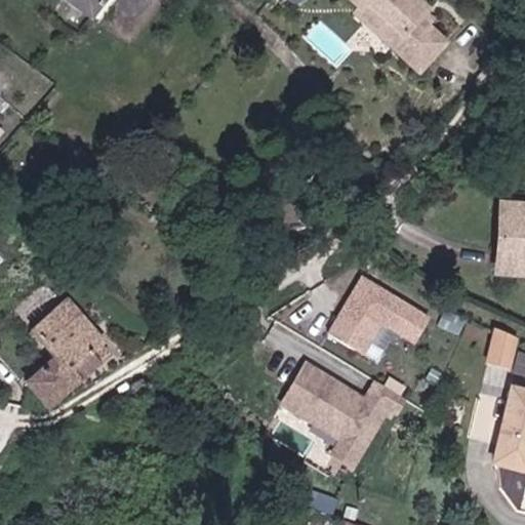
[(91,18),(102,6),(105,0),(75,0),(68,10),(88,25),(91,18)]
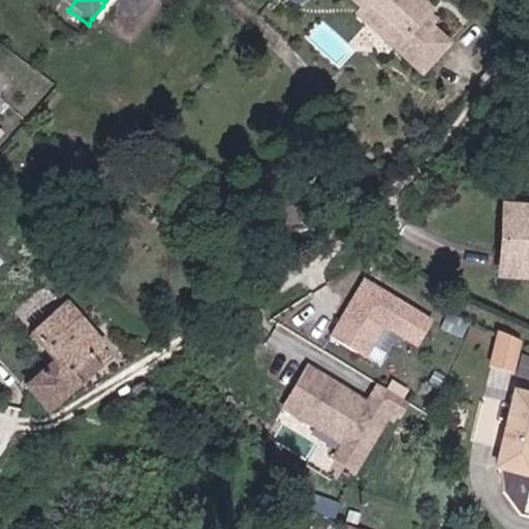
[(359,13),(396,47),(424,72),(450,43),(424,19),(431,11),(418,0),(352,0),(363,9),(359,13)]
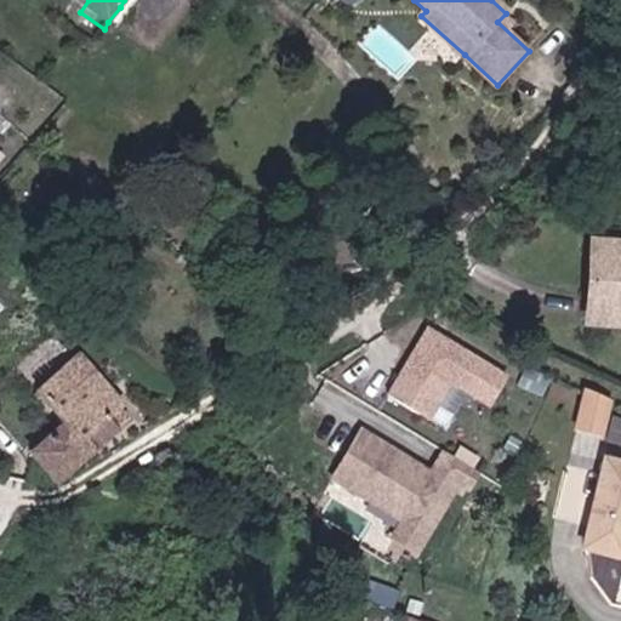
[(599,317),(620,317),(620,243),(591,241),(587,309),(599,317)]
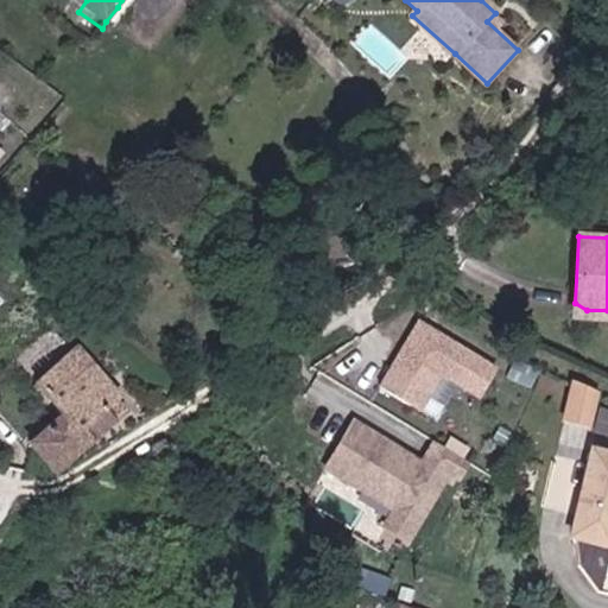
[(501,367),(418,318),(380,384),(424,410),(443,378),(481,400),(501,367)]
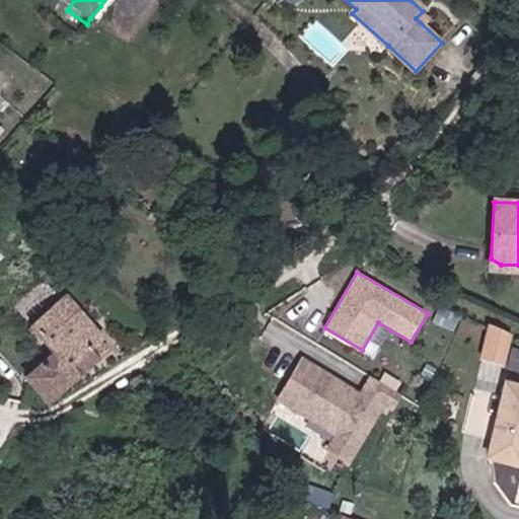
[(92,349),(96,345),(99,348),(106,342),(73,302),(62,312),(92,349)]
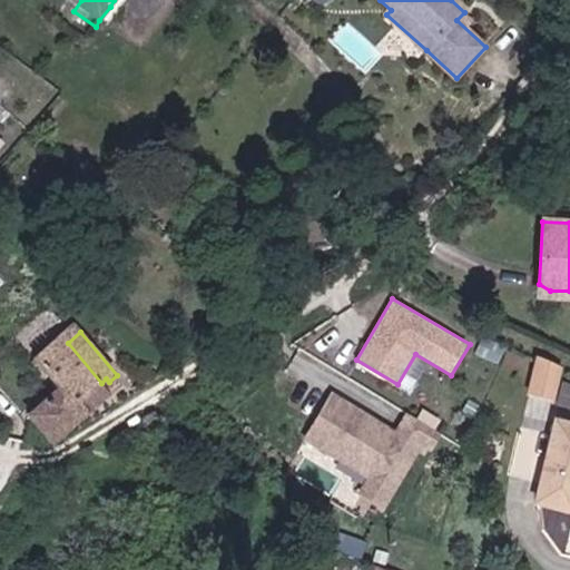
[(53,448),(118,392),(109,382),(106,379),(101,383),(68,343),(41,366),(62,392),(27,422),(53,448)]
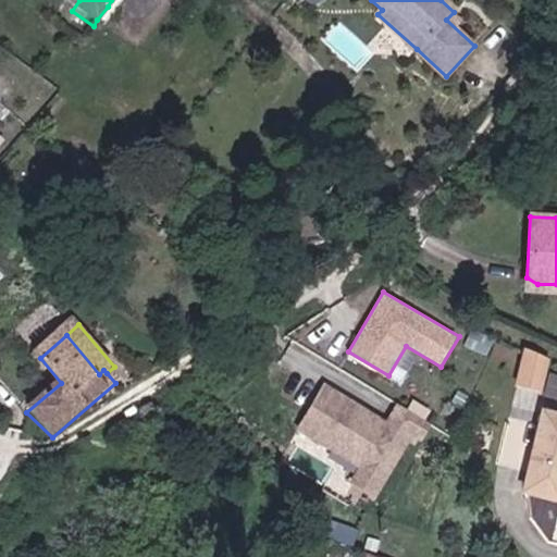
[(553,357),(525,350),(517,384),(544,391),(553,357)]
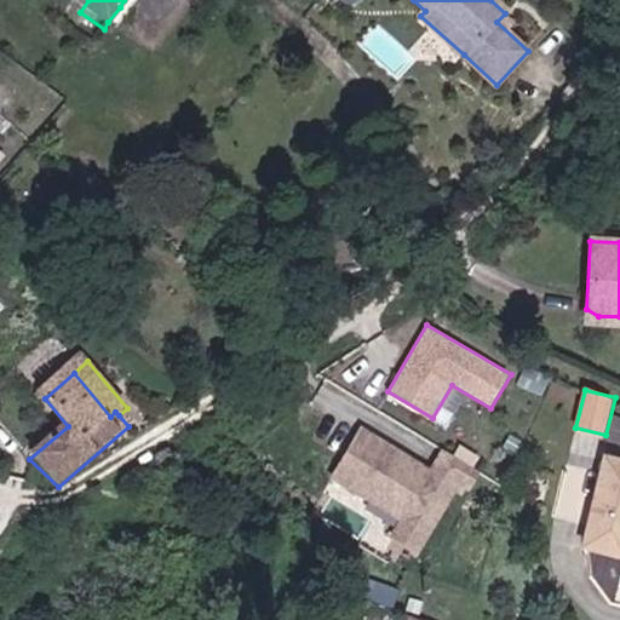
[(431,468),(360,426),(331,478),(399,518),(389,535),(418,552),(458,484),(470,492),(482,471),(442,448),(431,468)]
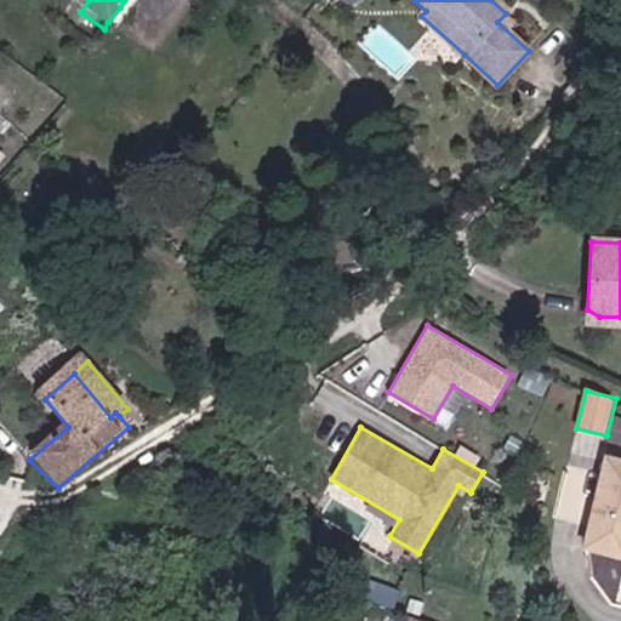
[(620,462),(603,457),(580,545),(619,558),(620,551),(620,462)]
